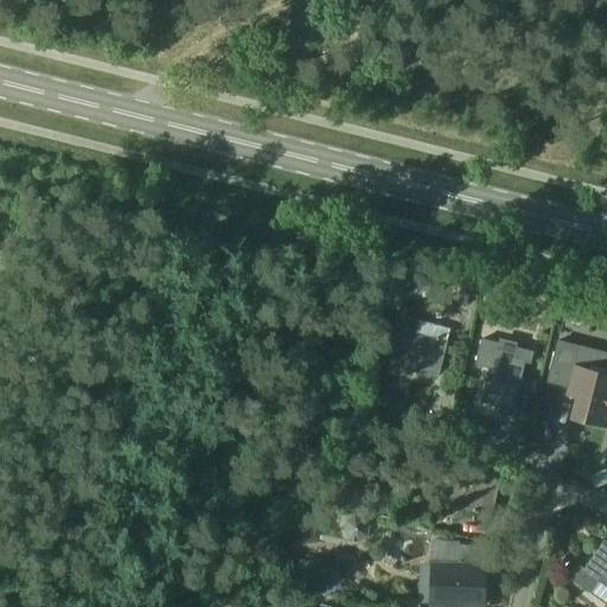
[(479,285),(468,281),(466,295),(471,296),(468,307),(473,308),(474,308),(480,285),(479,285)]
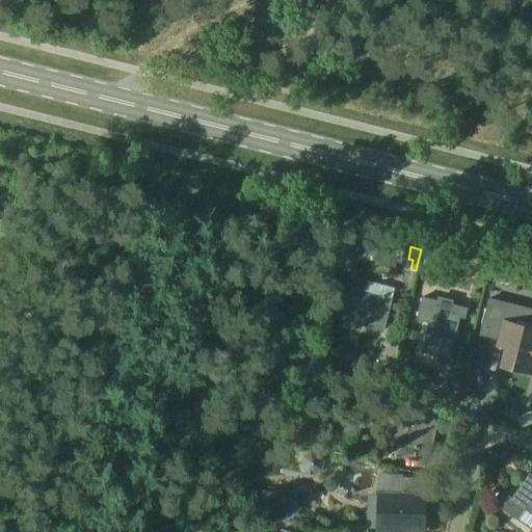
[(436,268),(440,256),(427,253),(424,265),(436,268)]
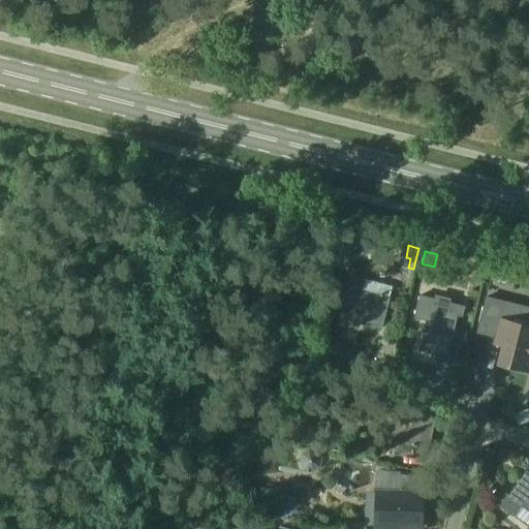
[(381,329),(393,286),(351,276),(350,281),(348,281),(346,290),(344,289),(337,323),(353,328),(354,321),(381,329)]
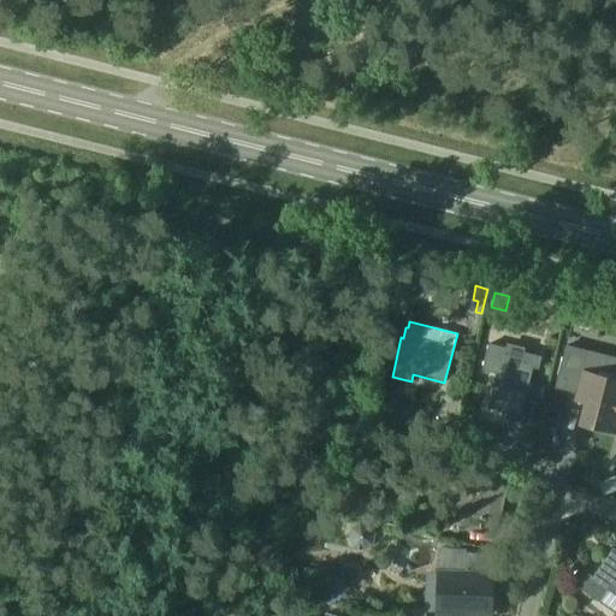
[(523,402),(537,353),(505,345),(504,348),(489,344),(483,371),(497,374),(491,394),(523,402)]
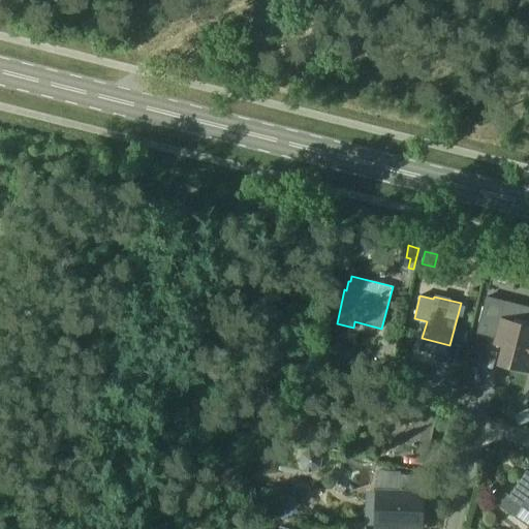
[(528,307),(487,297),(476,333),(500,339),(497,350),(503,351),(500,362),(528,369),(528,307)]
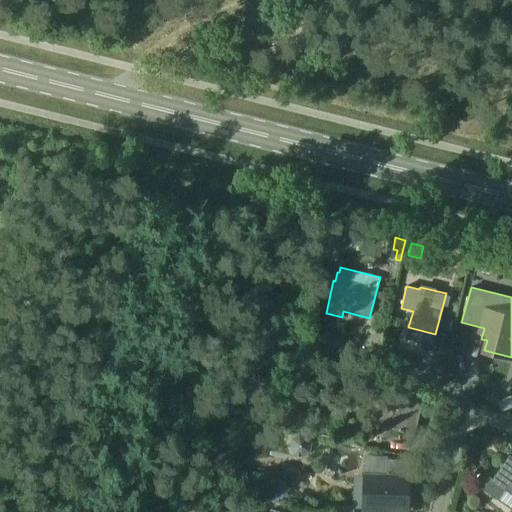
[(423,399),(409,396),(392,390),(382,427),(414,434),(423,399)]
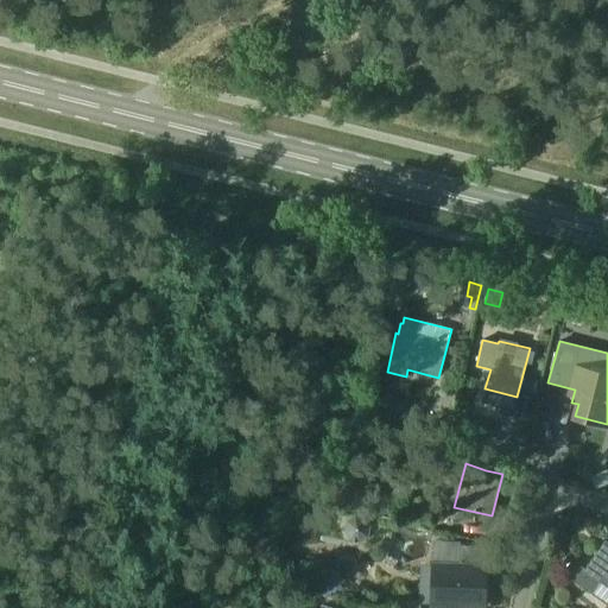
[(348,505),(359,508),(362,494),(352,491),(348,505)]
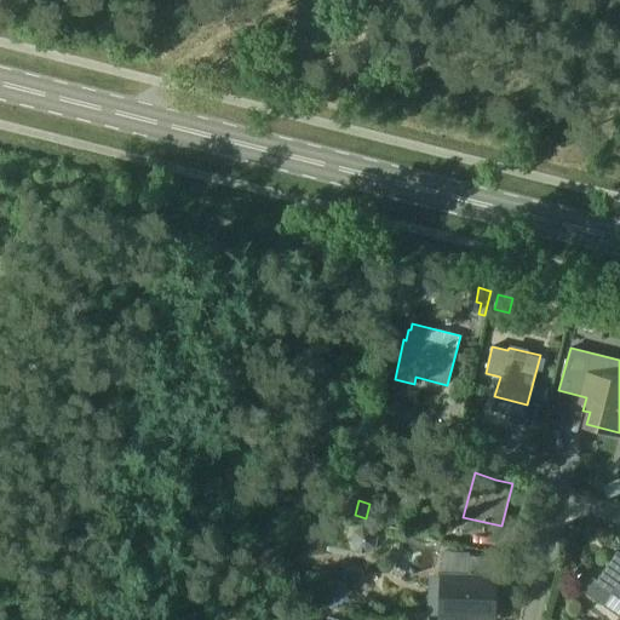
[(373,529),(362,527),(355,533),(352,544),(359,552),(367,554),(377,549),(378,539),(373,529)]
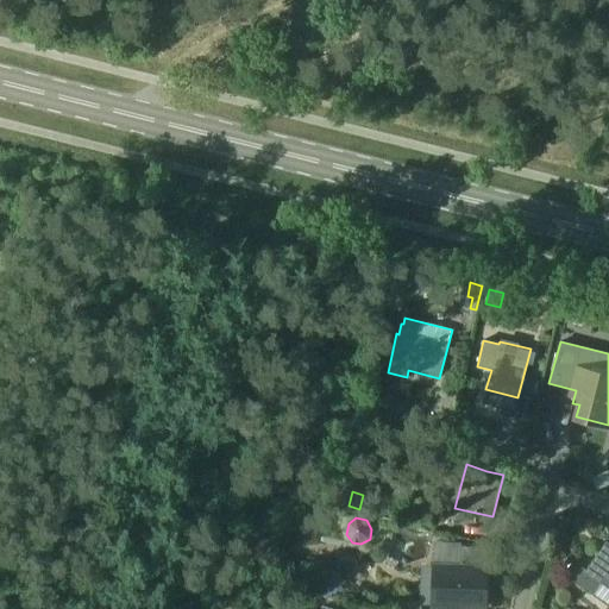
[(608,542),(606,541),(586,570),(576,584),(591,595),(600,583),(608,589),(608,542)]
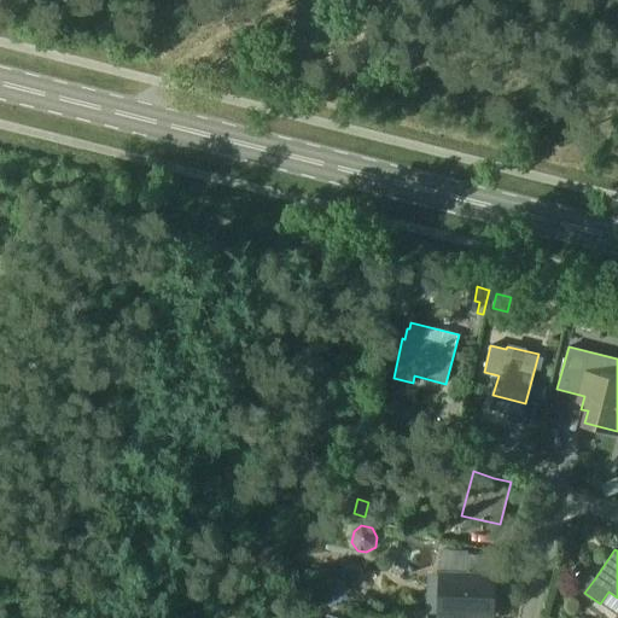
[(494,577),(505,577),(506,555),(441,553),(439,588),(455,588),(454,614),(493,617),(494,577)]
